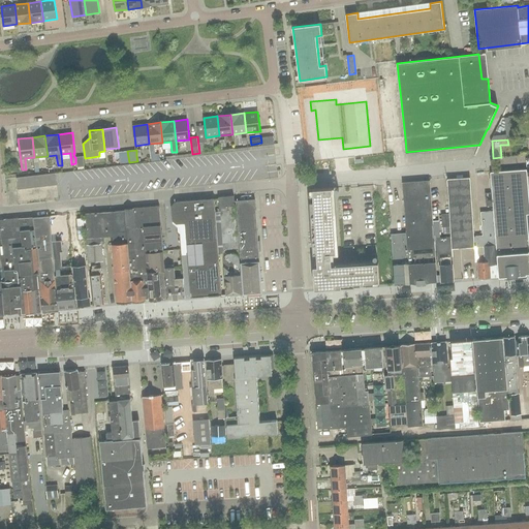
[(129,162),(127,151),(119,152),(120,158),(120,163),(129,162)]
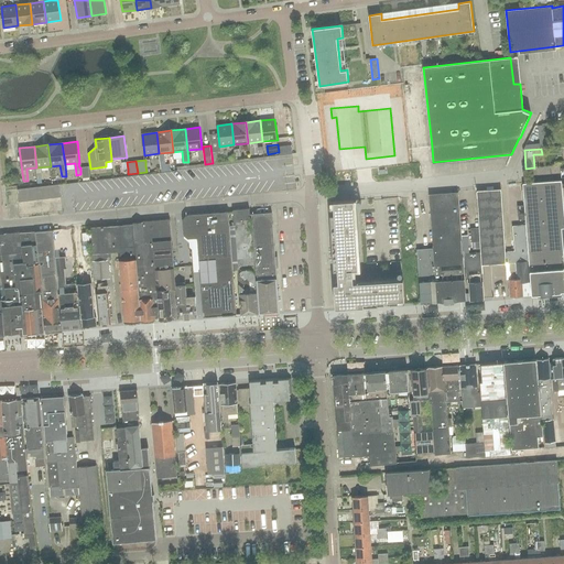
[(563,253),(562,230),(561,228),(563,228),(563,210),(562,187),(562,181),(523,184),(527,225),(531,282),(532,295),(562,293),(562,292),(563,291),(563,253)]
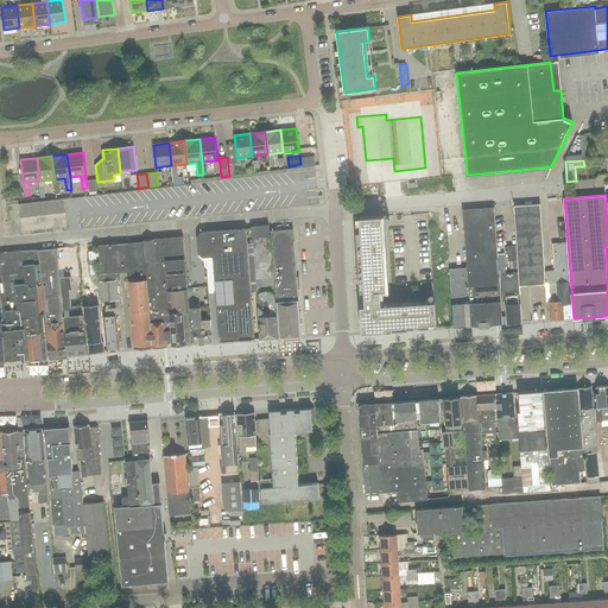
[(507,246),(508,261),(518,260),(519,272),(519,285),(545,284),(540,204),(514,206),(517,246),(507,246)]
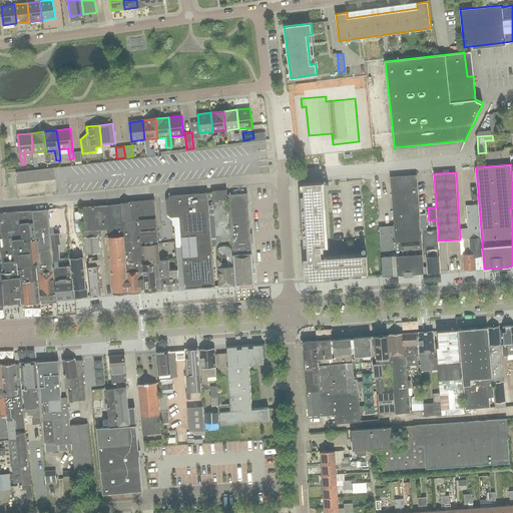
[(390,176),(394,225),(397,267),(398,275),(424,273),(423,255),(421,230),(417,174),(390,176)]
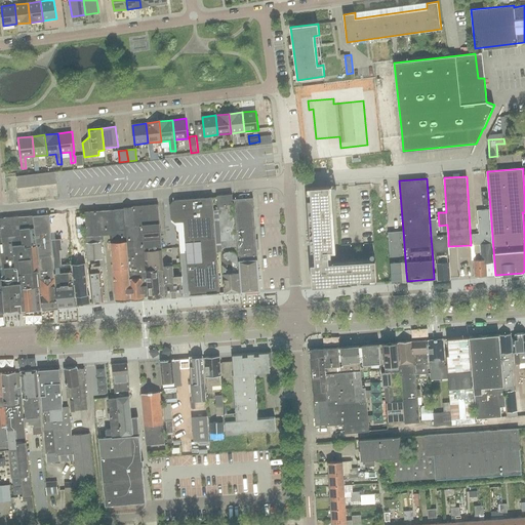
[(333,251),(329,187),(307,188),(307,189),(311,252),(312,252),(313,265),(311,265),(313,287),(377,283),(375,260),(329,264),(328,257),(330,257),(330,251),(333,251)]
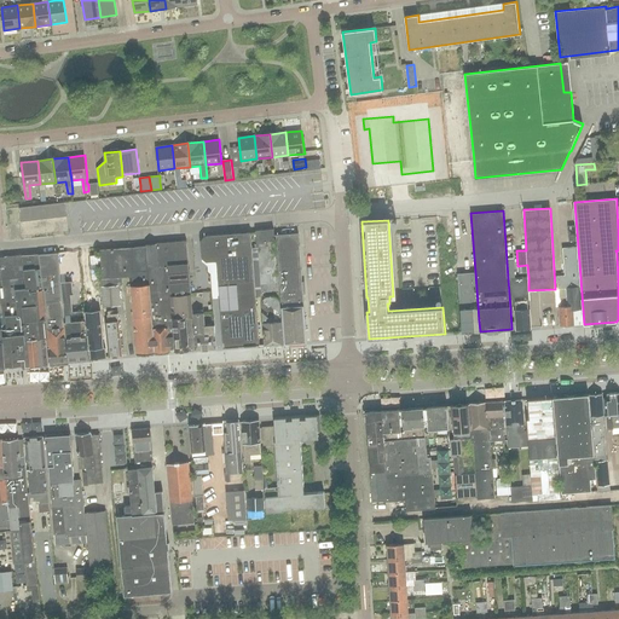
[(282,320),(275,242),(275,235),(273,229),(255,231),(265,345),(284,343),(282,320)]
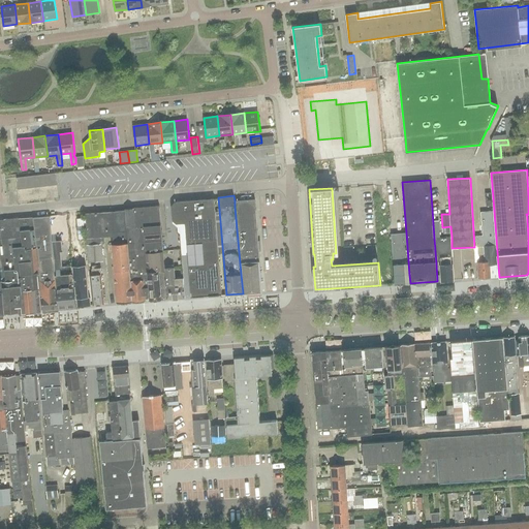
[(219,296),(222,294),(215,198),(175,201),(172,206),(173,220),(177,223),(179,223),(180,231),(186,230),(191,298),(193,298),(204,297),(209,296),(209,297),(219,296)]
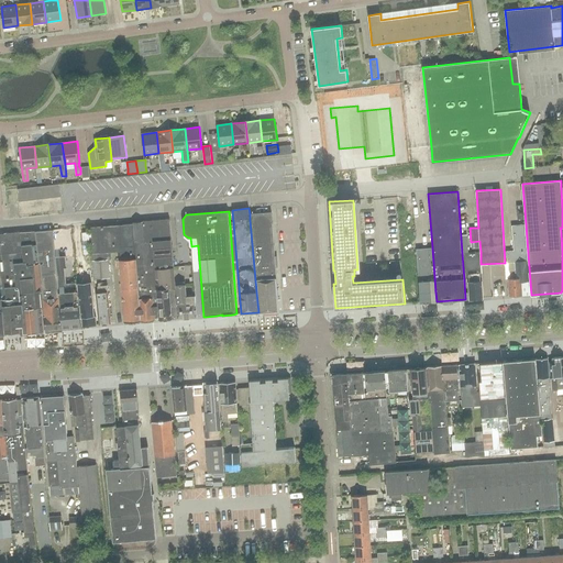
[(272,212),(250,213),(250,220),(252,220),(258,312),(279,311),(272,212)]
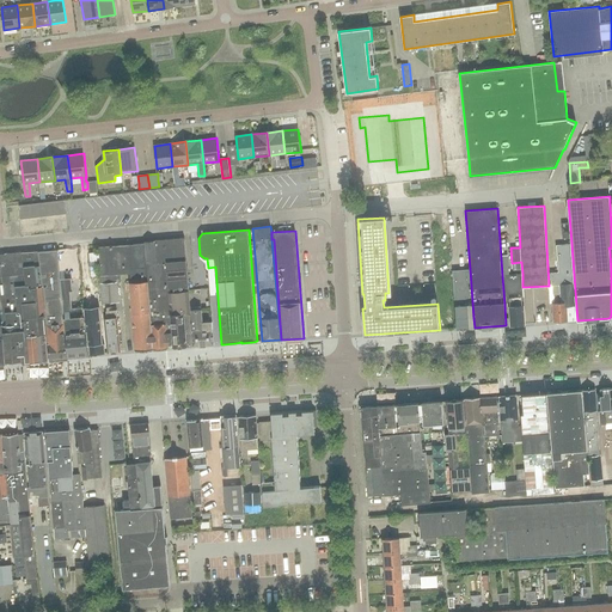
[(188,287),(185,261),(184,238),(154,240),(154,242),(144,242),(145,244),(123,245),(99,246),(101,275),(99,275),(101,283),(118,282),(121,282),(121,275),(130,274),(130,283),(133,312),(135,352),(153,349),(167,348),(167,342),(173,341),(173,348),(187,347),(184,314),(190,313),(188,287)]
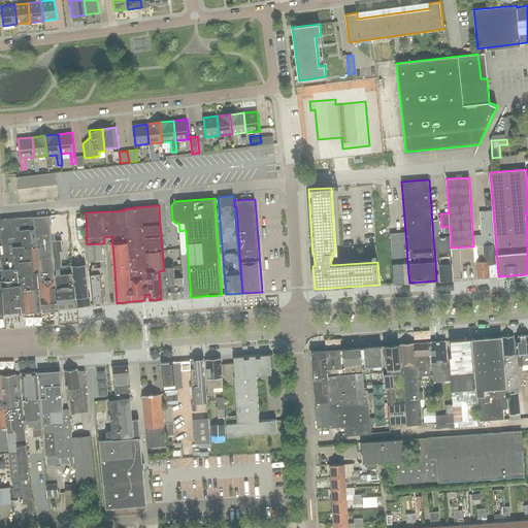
[(497,264),(493,210),(480,211),(482,235),(475,236),(476,254),(477,254),(479,261),(477,261),(479,278),(490,277),(489,264),(497,264)]
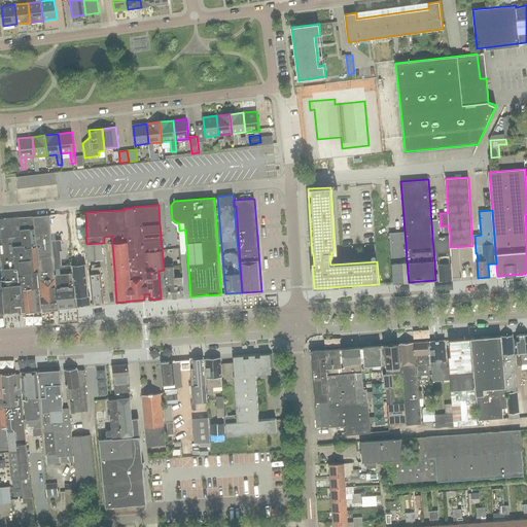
[(48,215),(33,217),(37,248),(53,246),(51,240),(48,215)]
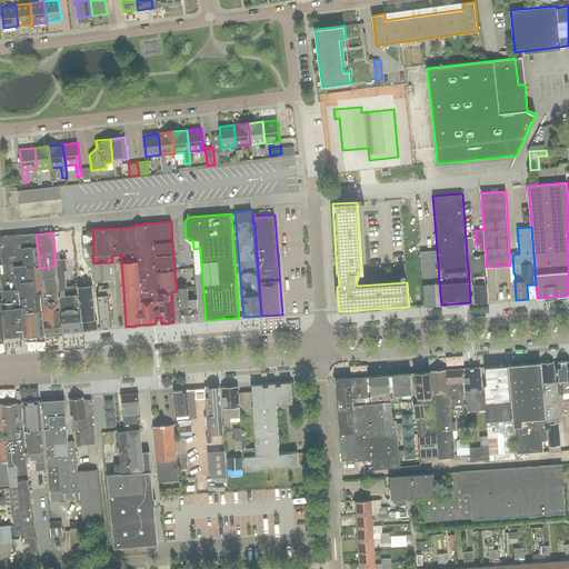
[(40,268),(36,235),(36,233),(20,235),(12,236),(17,279),(20,312),(18,312),(21,336),(45,333),(42,311),(43,311),(45,310),(43,302),(40,268)]
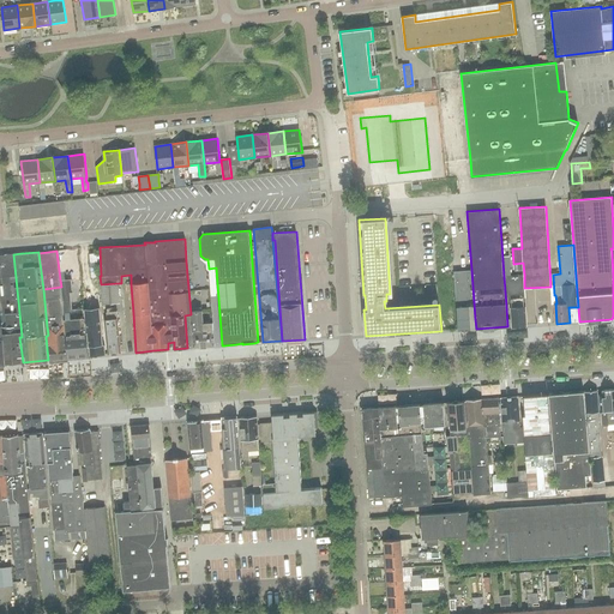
[(22,337),(18,301),(13,254),(0,254),(0,277),(2,302),(5,327),(5,335),(2,335),(5,363),(20,362),(17,338),(19,337),(22,337)]
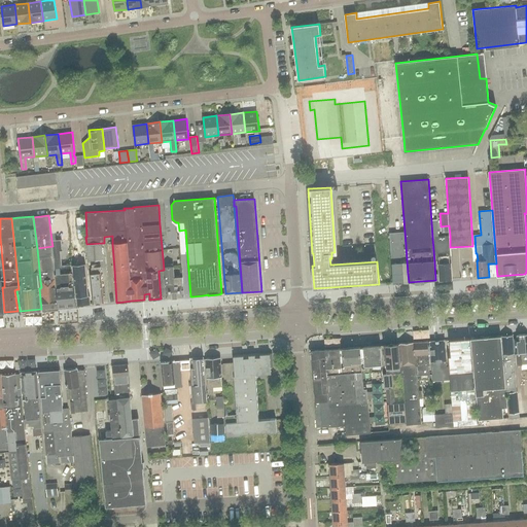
[(408,274),(405,232),(390,233),(391,248),(393,283),(405,282),(405,275),(408,274)]
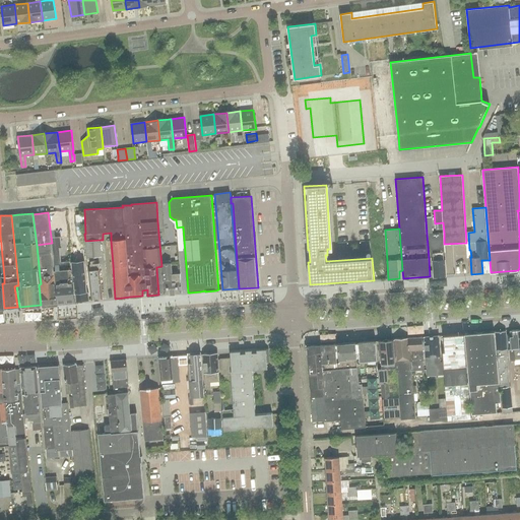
[(445,252),(444,244),(444,233),(427,234),(429,259),(431,258),(432,262),(433,262),(434,276),(446,275),(445,260),(445,252)]
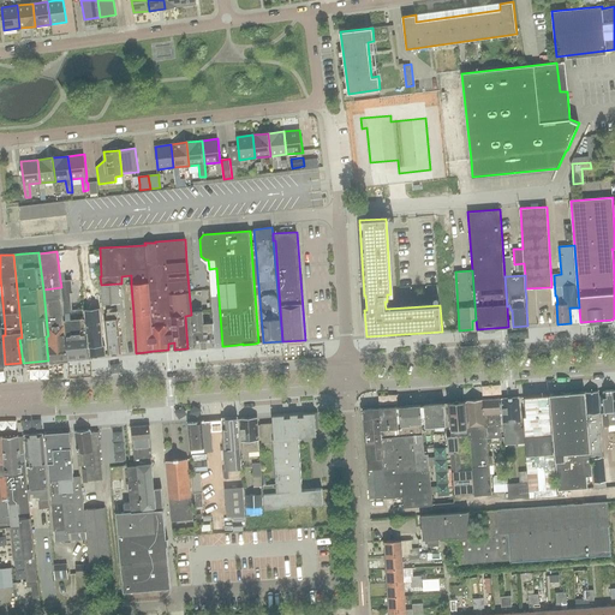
[(60,280),(61,287),(63,294),(73,293),(72,280),(60,280)]
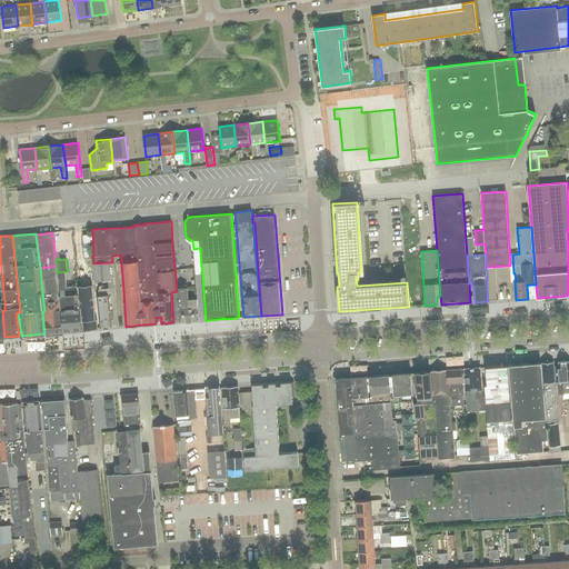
[(111,280),(110,262),(93,263),(95,281),(111,280)]
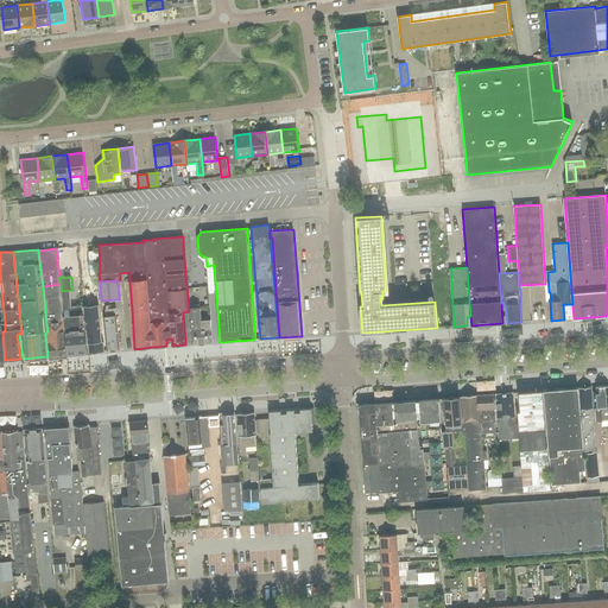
[(64,321),(63,308),(62,291),(61,284),(43,286),(46,323),(48,331),(46,333),(50,356),(67,355),(64,321)]
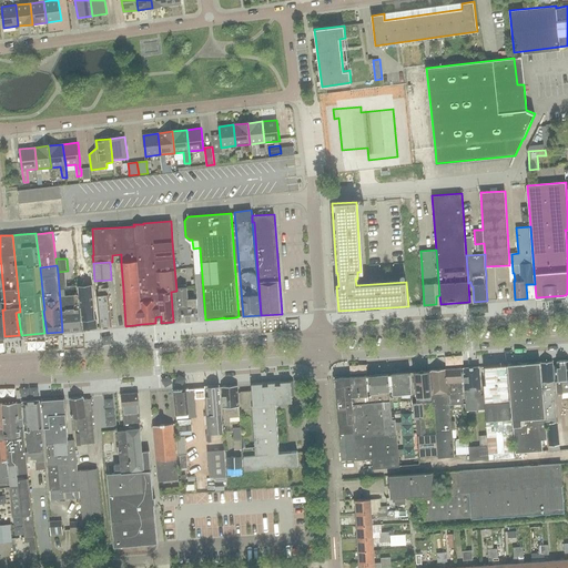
[(77,286),(59,287),(60,300),(63,332),(82,330),(81,307),(80,307),(78,291),(77,286)]
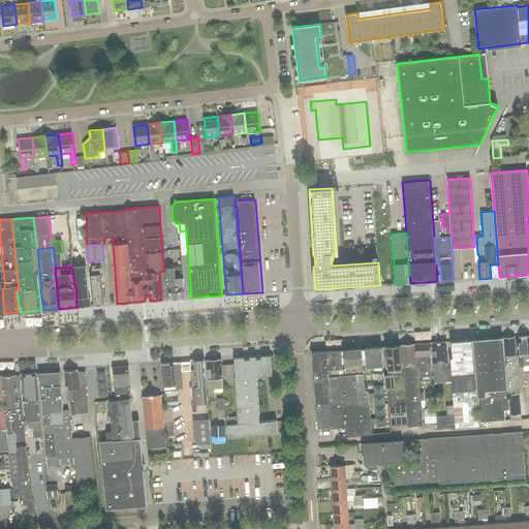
[(185,298),(183,278),(175,278),(174,268),(165,269),(166,279),(165,279),(167,300),(185,298)]
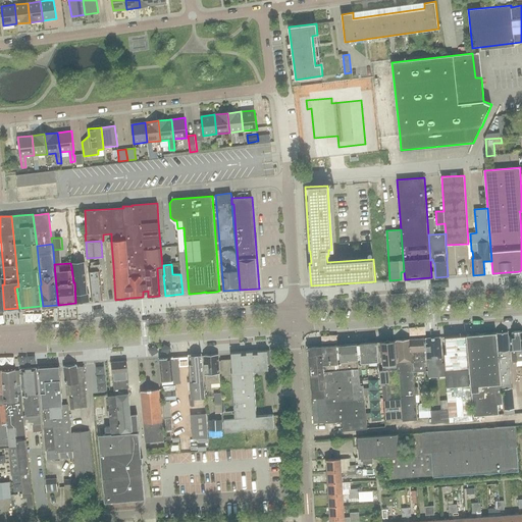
[(75,303),(90,302),(89,291),(88,291),(86,272),(85,272),(84,265),(71,267),(73,282),(74,282),(75,303)]
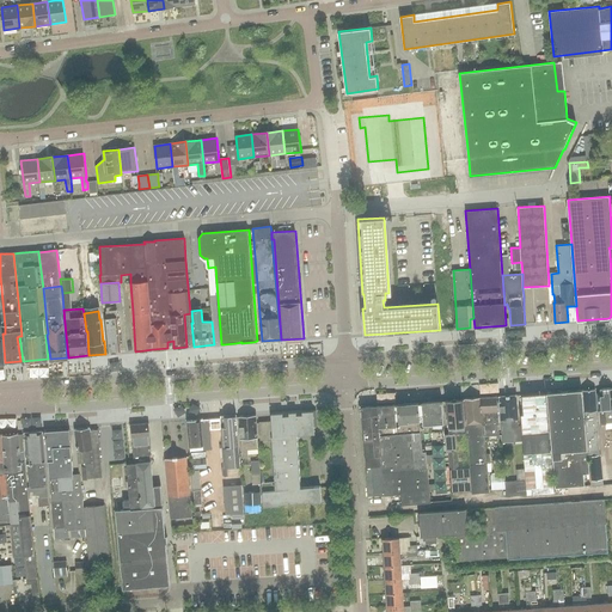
[(108,354),(121,353),(117,317),(104,318),(108,354)]
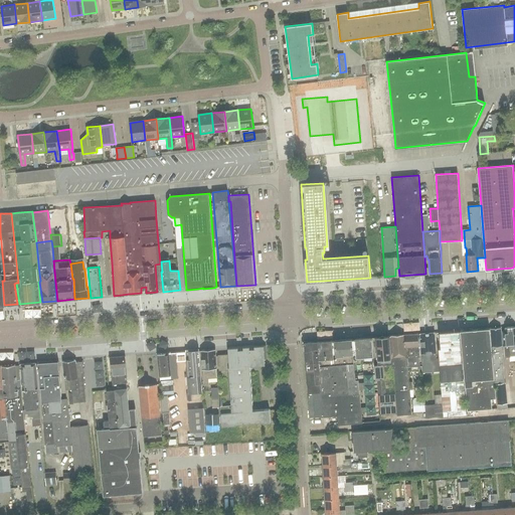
[(503,331),(504,349),(505,356),(514,355),(514,326),(505,327),(506,331),(503,331)]
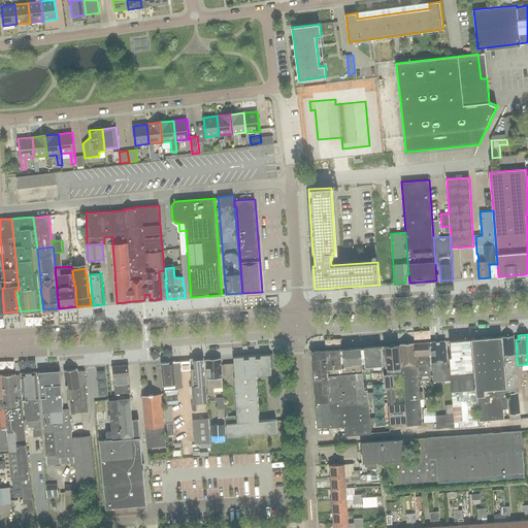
[(503,409),(508,408),(502,336),(472,339),(480,421),(504,419),(503,409)]
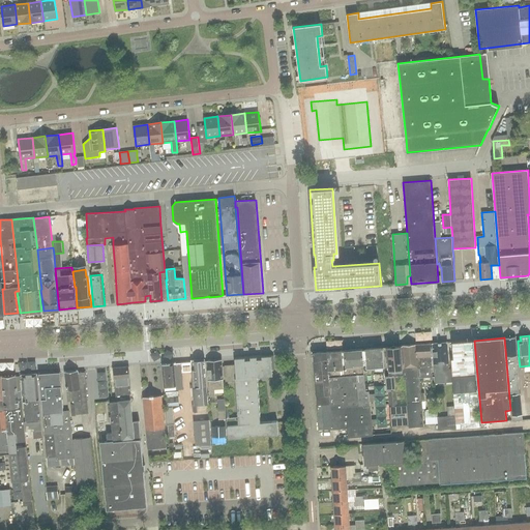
[(518,369),(516,337),(505,337),(507,370),(509,395),(520,393),(518,369)]
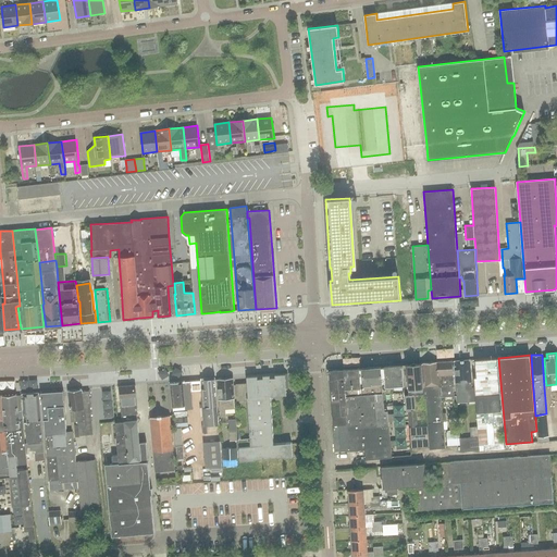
[(497,358),(475,359),(478,387),(474,387),(475,401),(477,401),(480,446),(504,444),(497,358)]
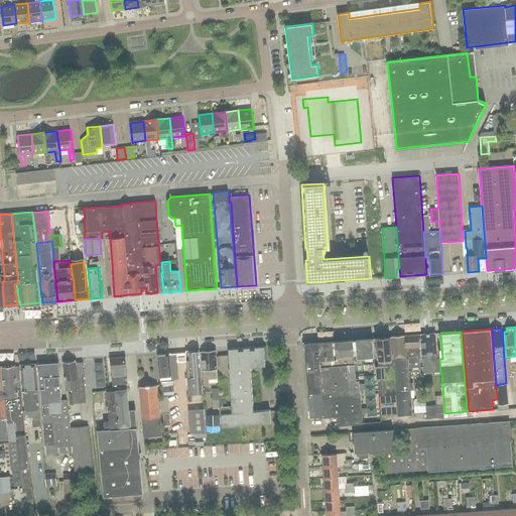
[(429,354),(430,360),(430,362),(432,363),(433,372),(440,372),(439,359),(437,360),(435,334),(421,335),(422,355),(429,354)]
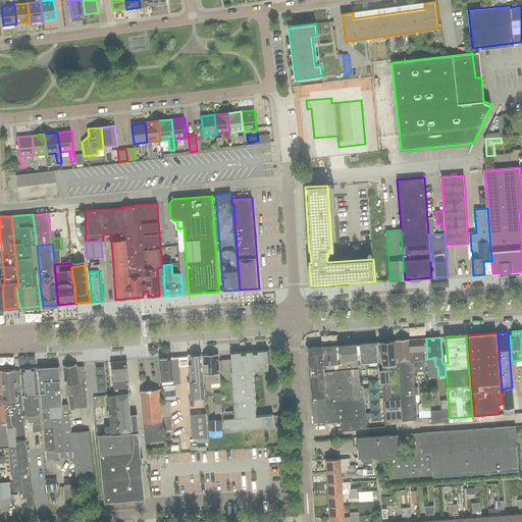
[(424,338),(410,340),(413,369),(425,368),(425,362),(424,338)]
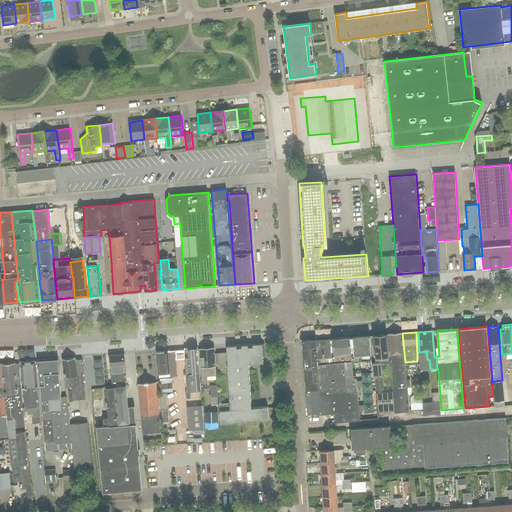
[(409,411),(405,362),(402,333),(389,334),(391,355),(389,355),(389,356),(389,362),(389,366),(391,366),(393,389),(393,391),(395,411),(395,413),(409,411)]
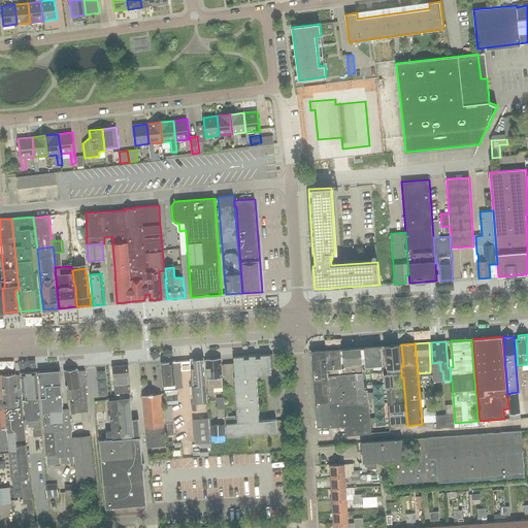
[(395,403),(393,374),(401,373),(401,367),(401,366),(399,344),(385,345),(388,374),(384,375),(385,390),(387,389),(388,404),(395,403)]
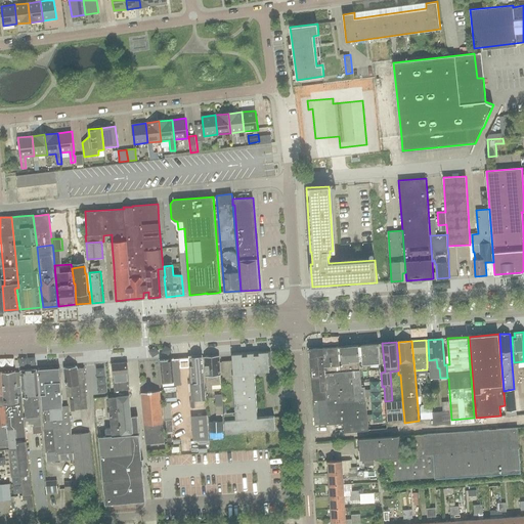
[(369,369),(381,369),(379,343),(338,347),(340,373),(325,374),(326,388),(330,425),(343,423),(344,433),(368,431),(365,387),(361,387),(360,369),(363,369),(363,379),(369,379),(369,369)]
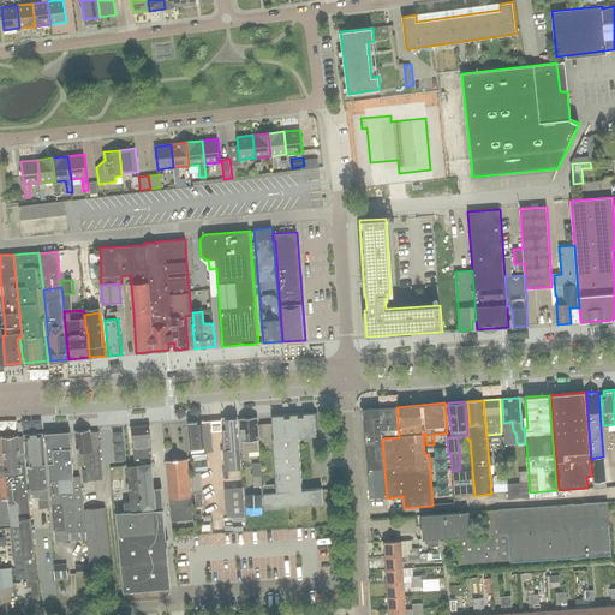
[(399,437),(396,407),(380,408),(382,439),(399,437)]
